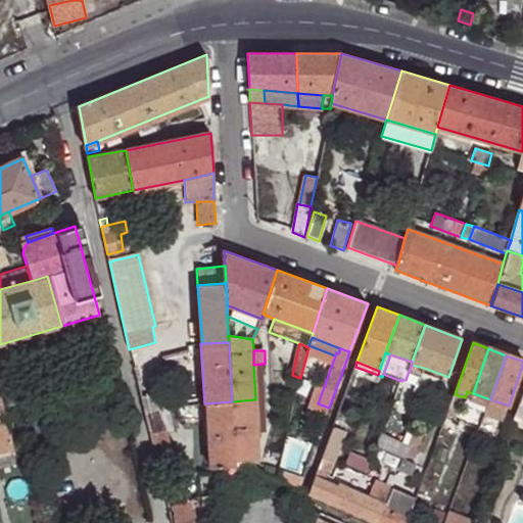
[(253,365),(255,397),(266,396),(263,364),(253,365)]
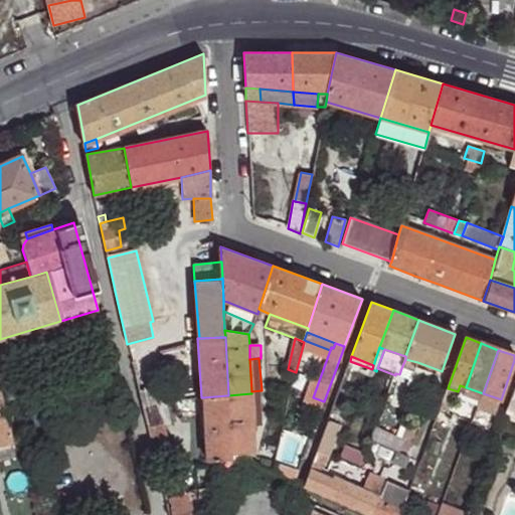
[(417,362),(405,359),(401,368),(413,372),(417,362)]
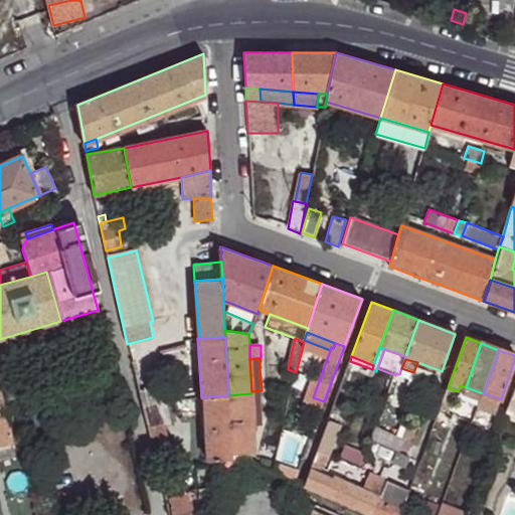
[(115,374),(104,377),(107,388),(117,385),(115,374)]
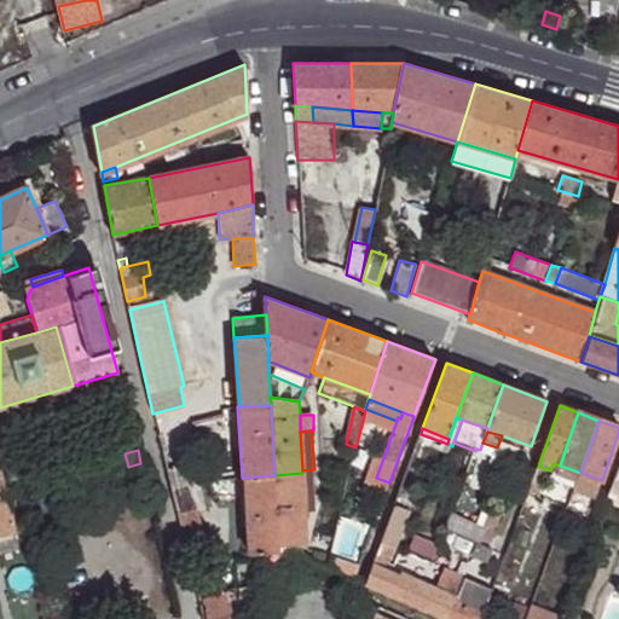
[(505,463),(521,469),(525,458),(509,452),(505,463)]
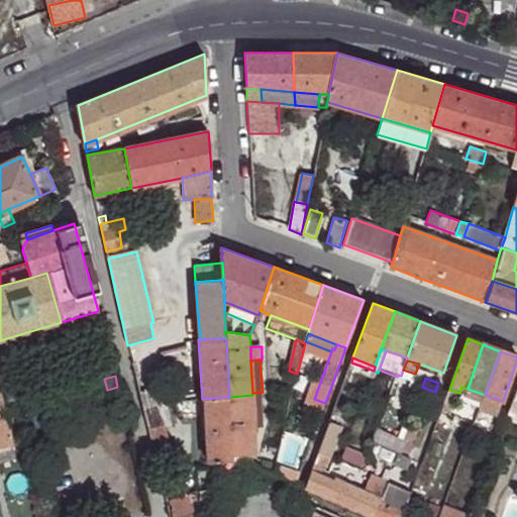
[(8,402),(20,399),(17,382),(6,385),(8,402)]
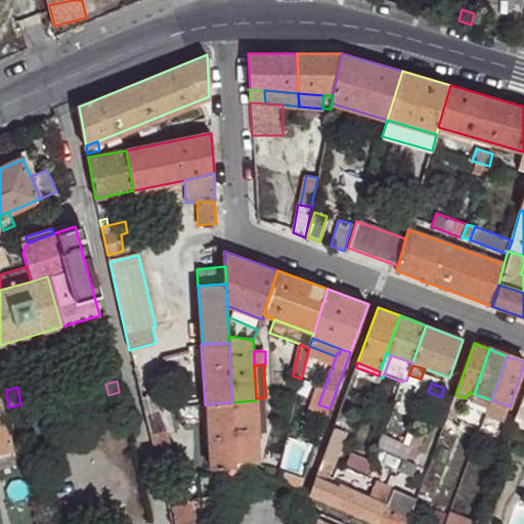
[(468,392),(466,398),(471,400),(474,394),(468,392)]
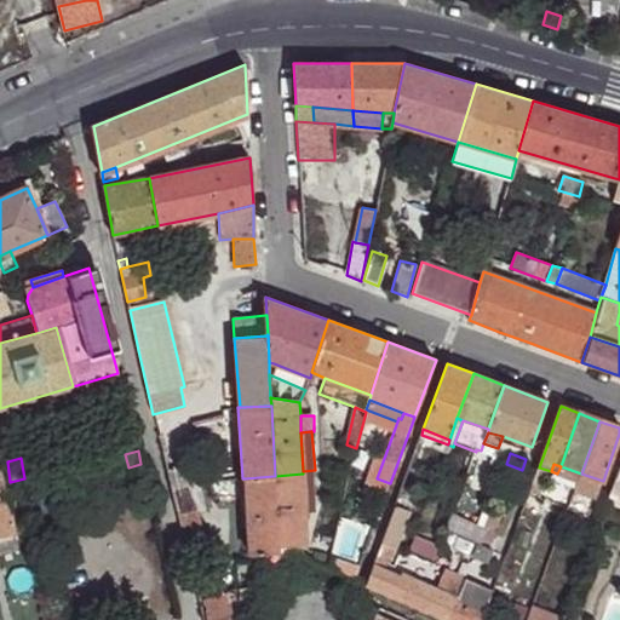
[(171,484),(199,482),(197,471),(176,475),(168,477),(171,484)]
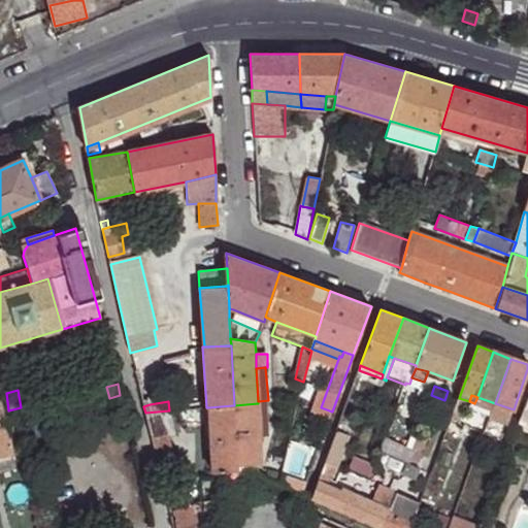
[(258,402),(258,403),(259,435),(268,434),(268,401),(258,402)]
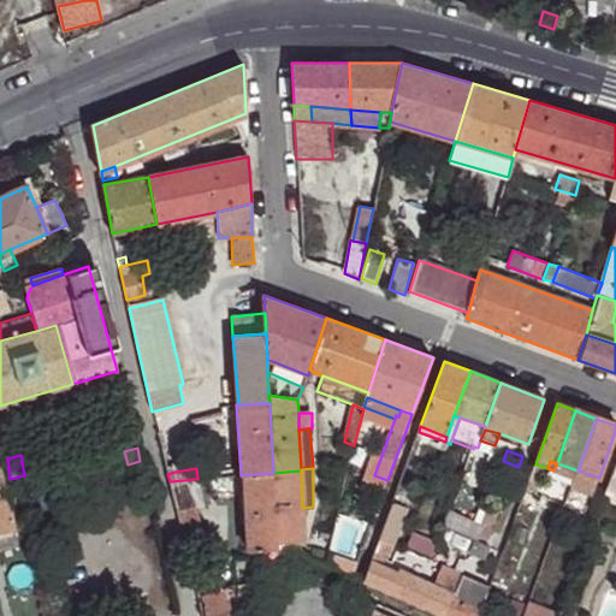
[(273,473),(278,542),(295,543),(303,543),(304,543),(302,508),(301,471),(273,473)]
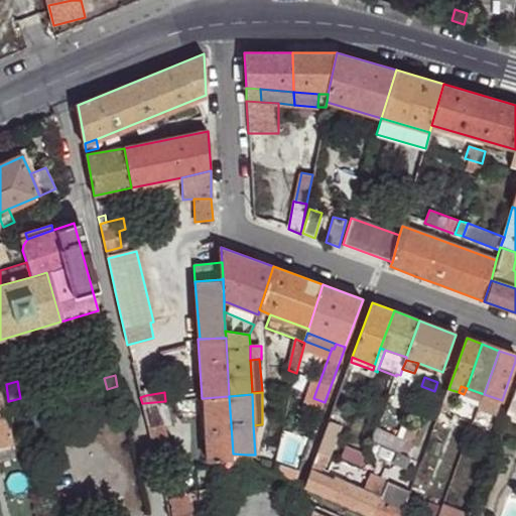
[(484,394),(479,408),(496,415),(502,400),(484,394)]
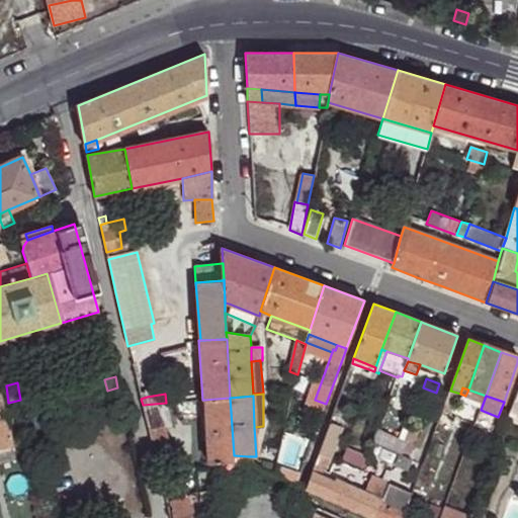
[(214,463),(233,462),(234,462),(234,455),(230,398),(229,398),(204,400),(207,463),(214,463)]
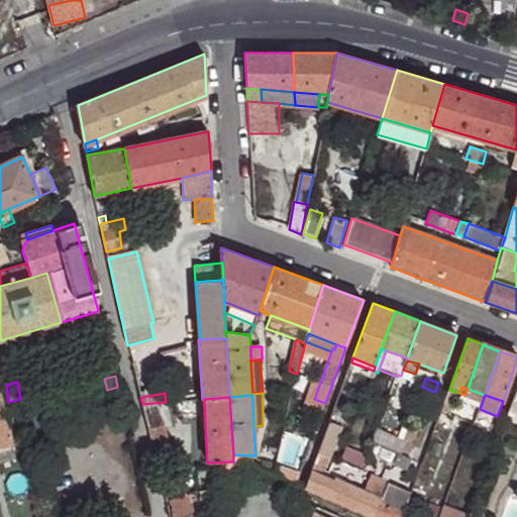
[(167,406),(166,402),(142,404),(144,411),(167,406)]
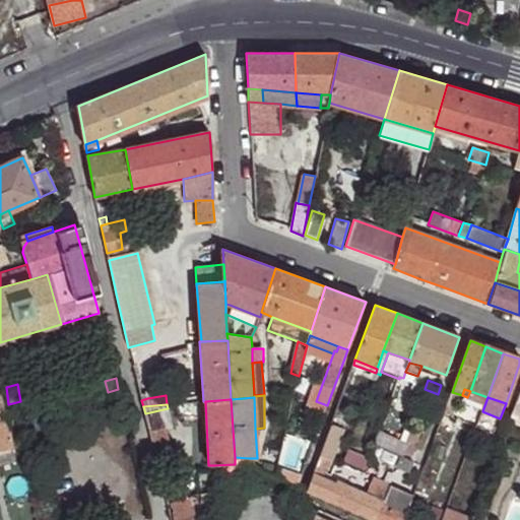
[(5,415),(3,408),(0,408),(0,449),(12,447),(7,427),(5,415)]
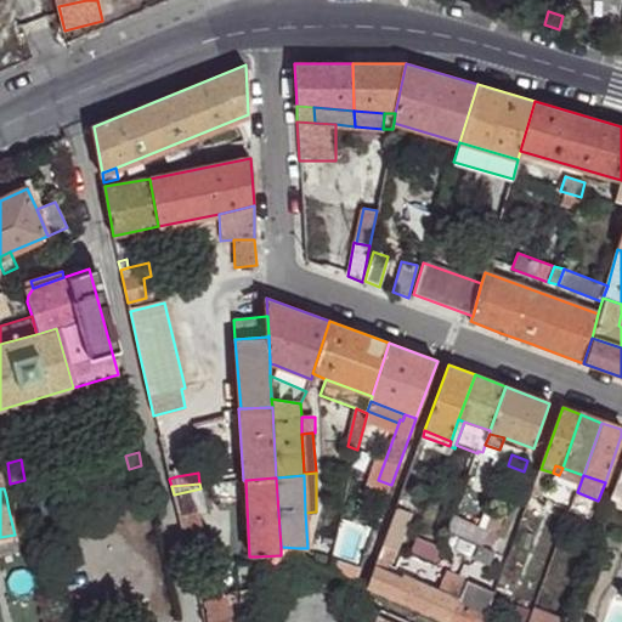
[(174,495),(177,512),(205,505),(201,488),(174,495)]
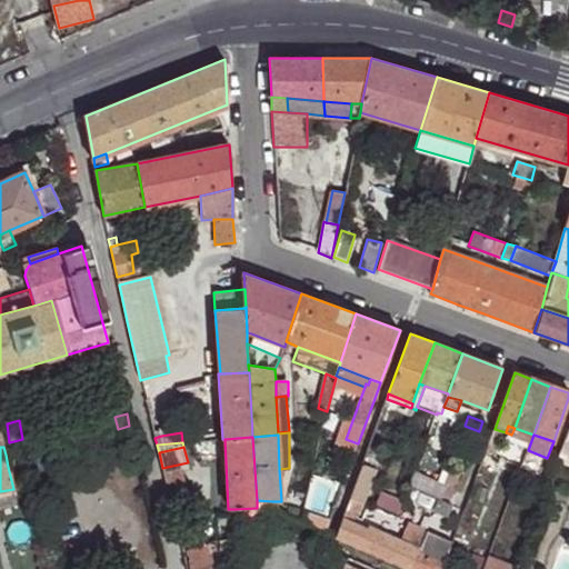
[(18,452),(6,455),(8,467),(19,463),(18,452)]
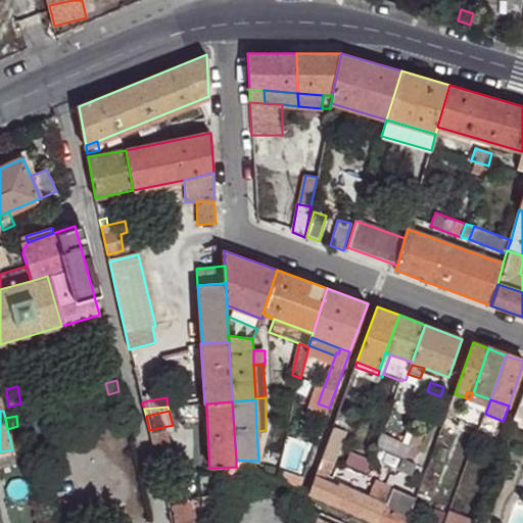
[(332,427),(325,447),(336,452),(337,452),(344,432),(332,427)]
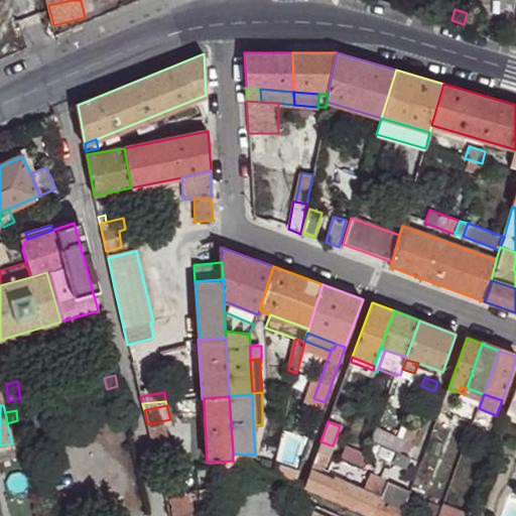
[(148,429),(157,464),(169,460),(162,427),(148,429)]
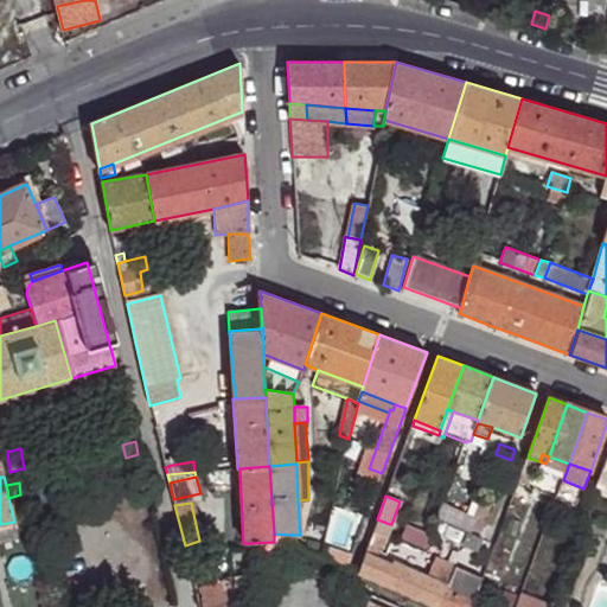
[(465,513),(443,503),(436,521),(458,531),(465,513)]
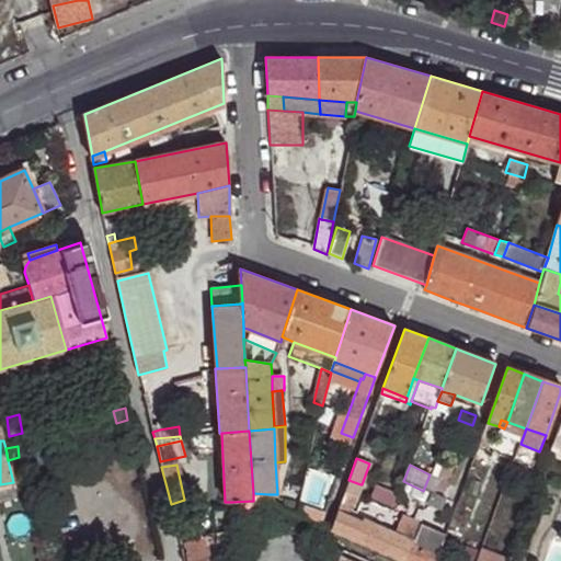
[(348,518),(356,497),(361,484),(348,480),(336,513),(348,518)]
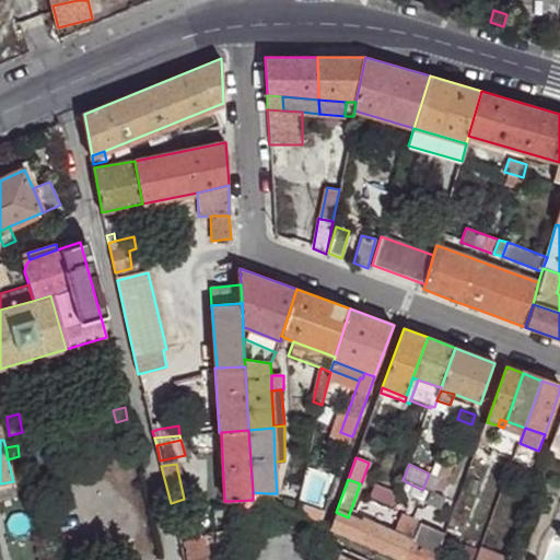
[(0,496),(15,492),(13,481),(0,483),(0,496)]
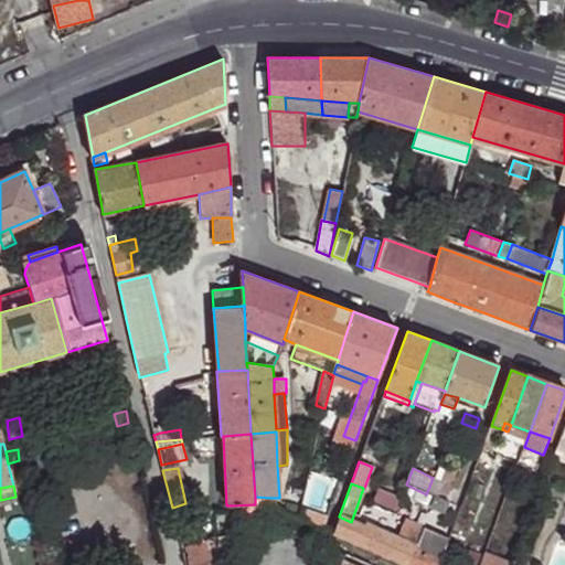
[(375,489),(370,502),(391,511),(396,499),(375,489)]
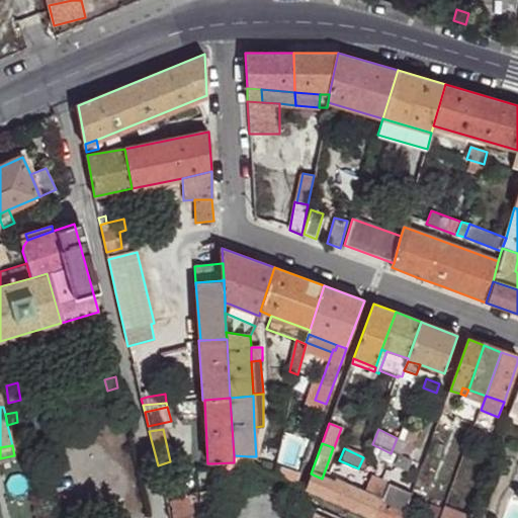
[(234,465),(234,469),(244,463),(248,465),(248,456),(234,455),(234,462),(234,465)]
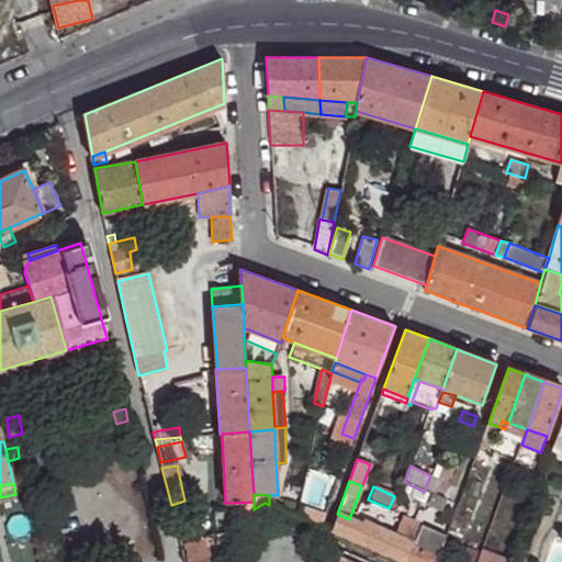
[(279,509),(284,512),(288,505),(289,504),(282,501),(279,509)]
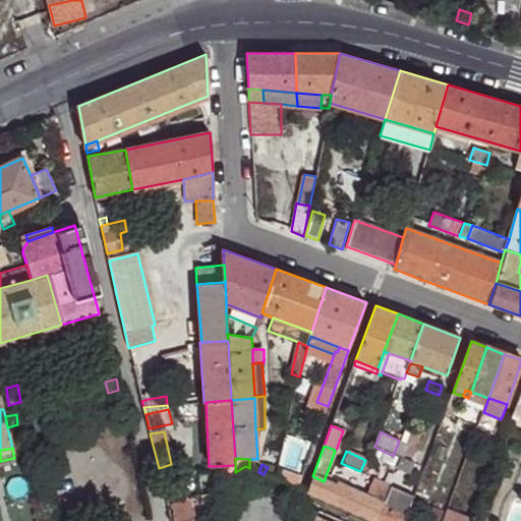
[(229,470),(234,469),(235,468),(235,465),(234,465),(216,466),(216,475),(227,474),(229,470)]
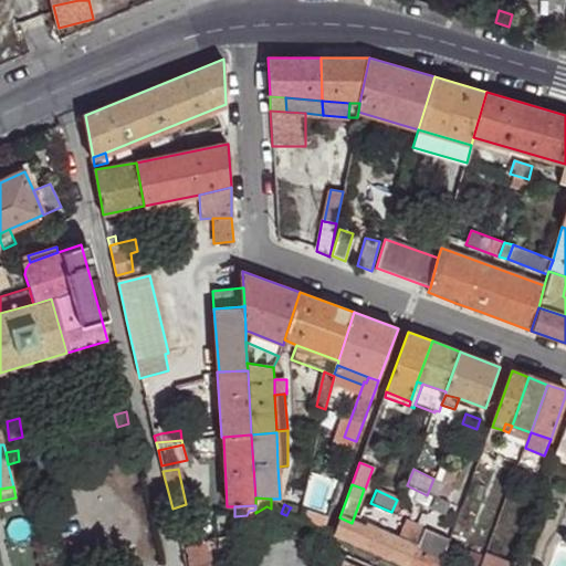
[(286,515),(300,522),(302,514),(290,509),(286,515)]
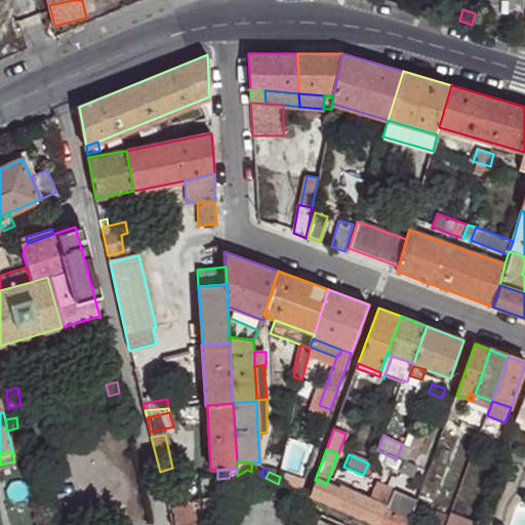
[(162,482),(165,494),(173,490),(171,479),(162,482)]
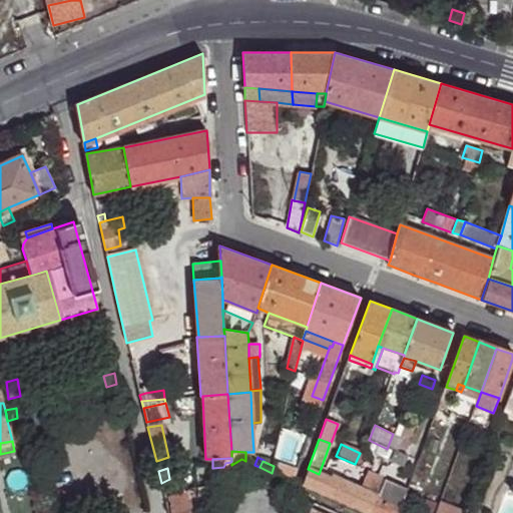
[(302,485),(365,512),(400,512),(402,509),(409,490),(386,480),(379,497),(333,477),(331,479),(319,474),(308,469),(302,485)]
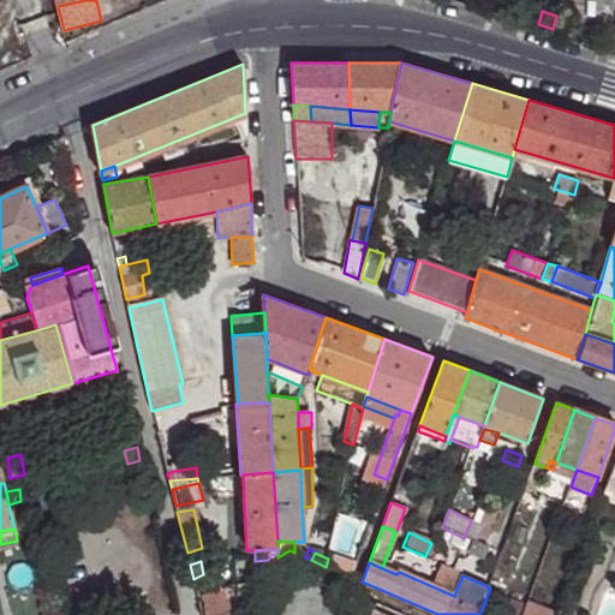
[(246,581),(256,585),(258,580),(250,574),(246,581)]
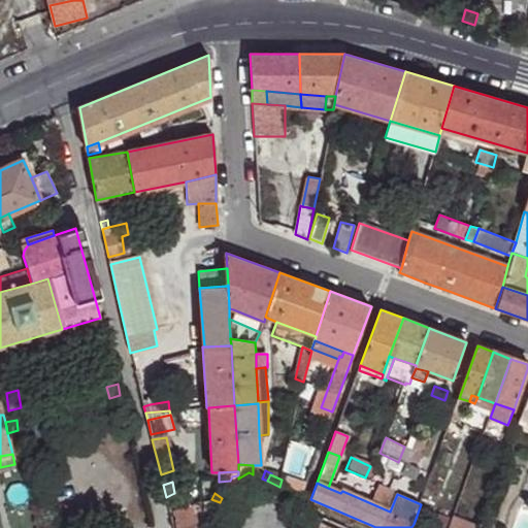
[(218,506),(220,502),(211,499),(205,500),(207,508),(218,506)]
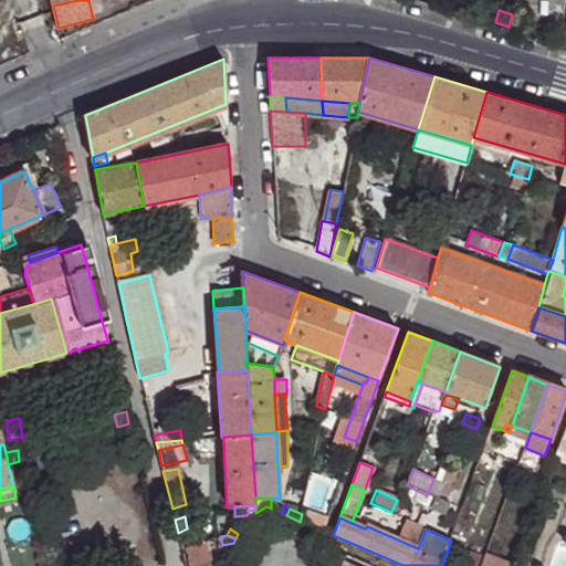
[(182,551),(185,565),(206,565),(202,547),(182,551)]
